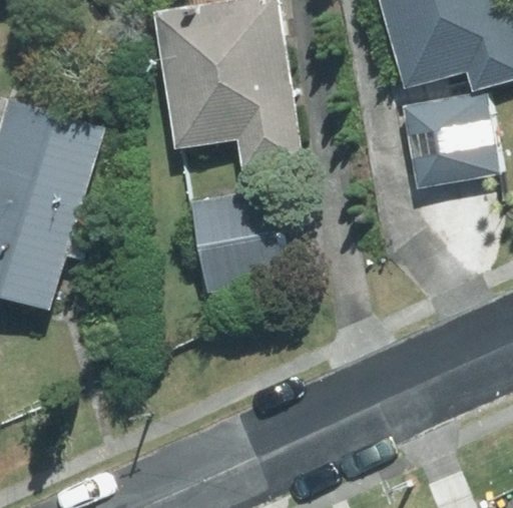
[(235,139),(240,169),(303,159),(278,0),(224,0),(152,11),(174,149),(235,139)]
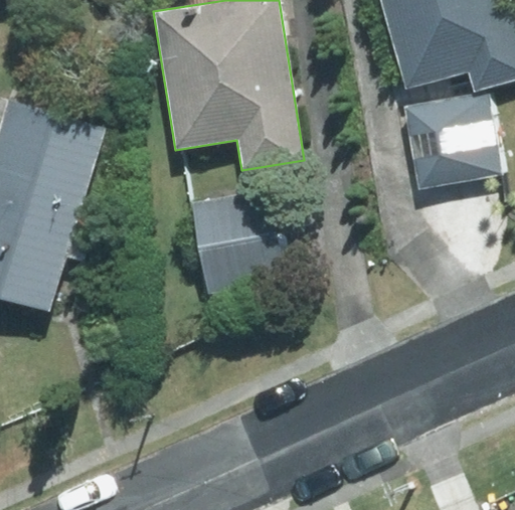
[(376,0),(400,85),(457,68),(463,91),(514,75),(514,38),(504,0),(376,0)]
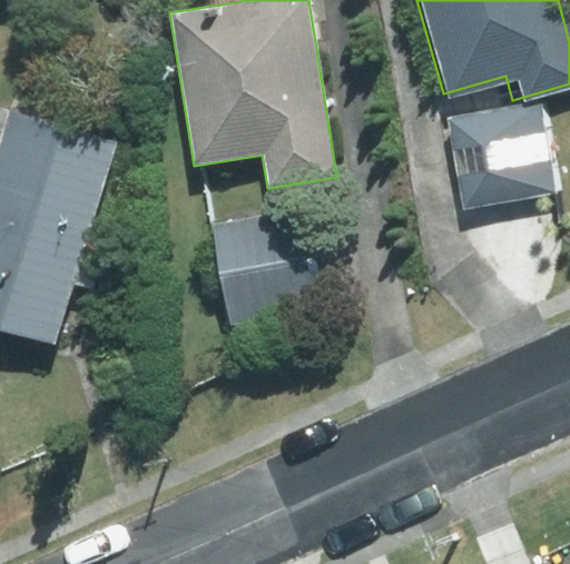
[(433,120),(445,201),(522,190),(526,216),(559,210),(544,104),(433,120)]
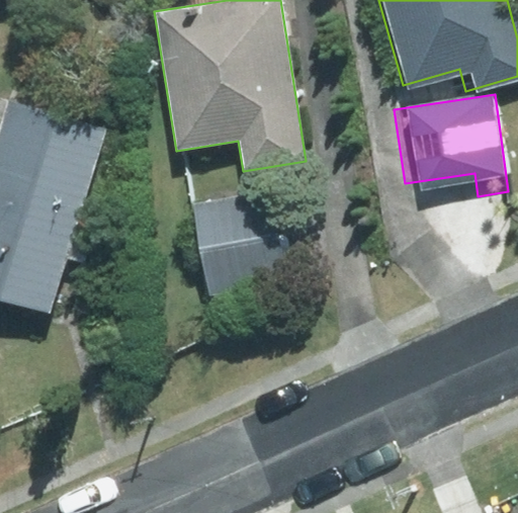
[(106,127),(6,99),(0,121),(0,301),(50,315),(106,127)]
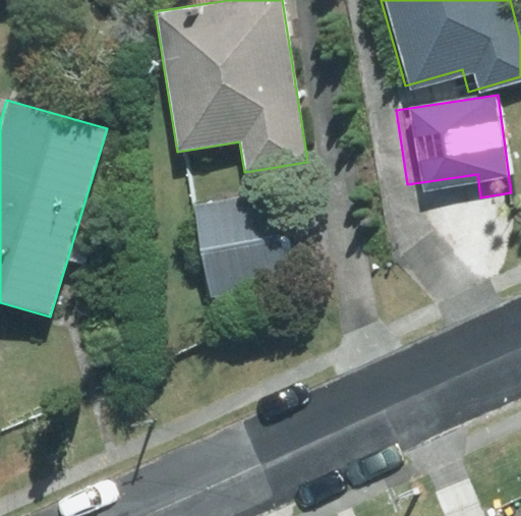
[(268,189),(193,204),(212,296),(285,282),(268,189)]
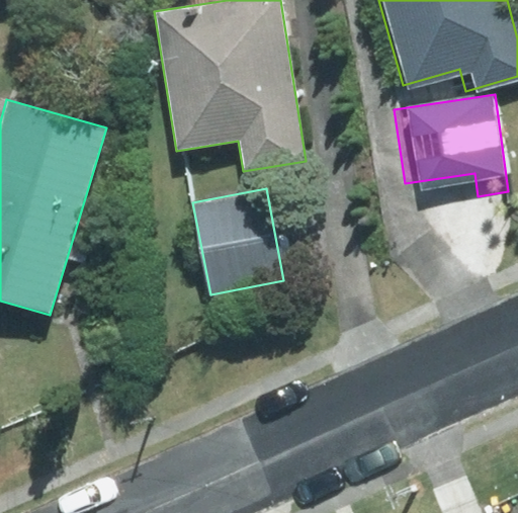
All buildings are outlined.
